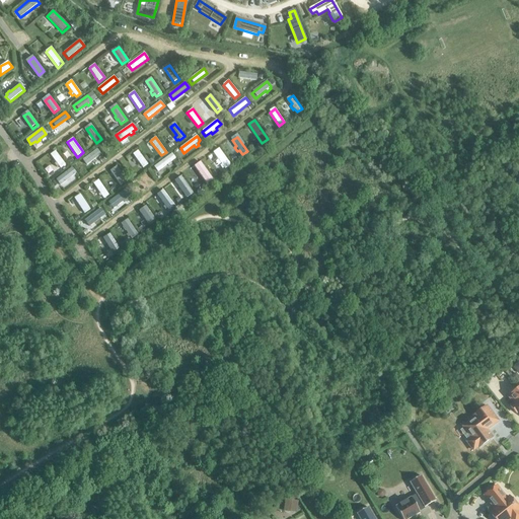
[(230,165),(219,149),(213,153),(225,169),(230,165)]
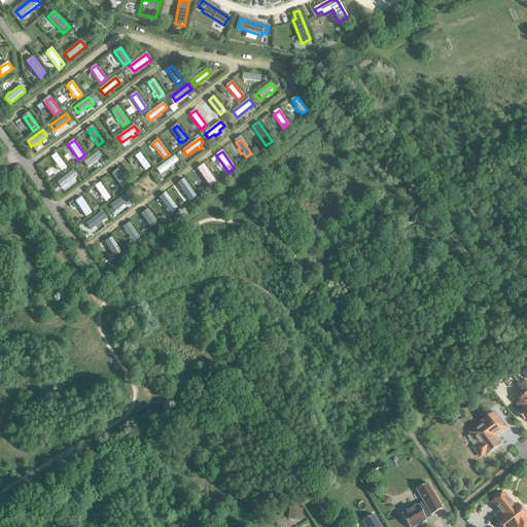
[(66,168),(56,153),(50,157),(57,166),(56,167),(58,170),(60,169),(62,171),(66,168)]
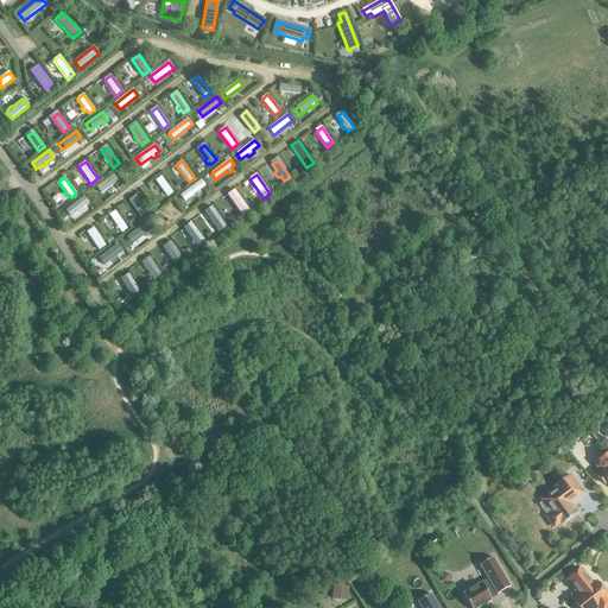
[(162,177),(156,181),(168,197),(173,192),(162,177)]
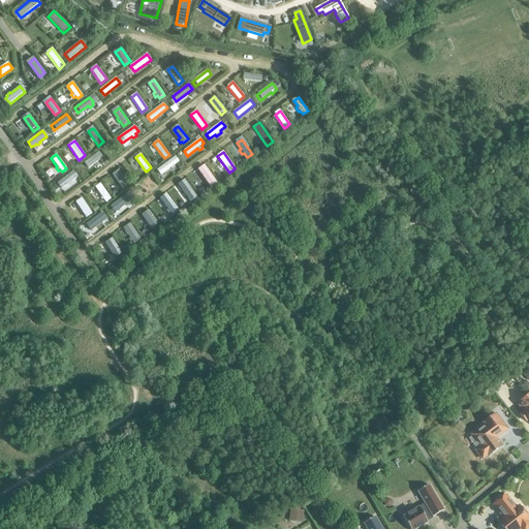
[(96,155),(81,166),(85,172),(100,160),(96,155)]
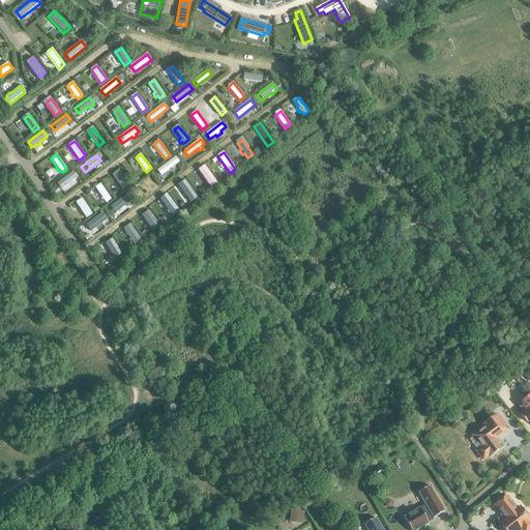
[(175,166),(172,160),(153,174),(157,179),(170,170),(171,172),(174,170),(172,168),(175,166)]
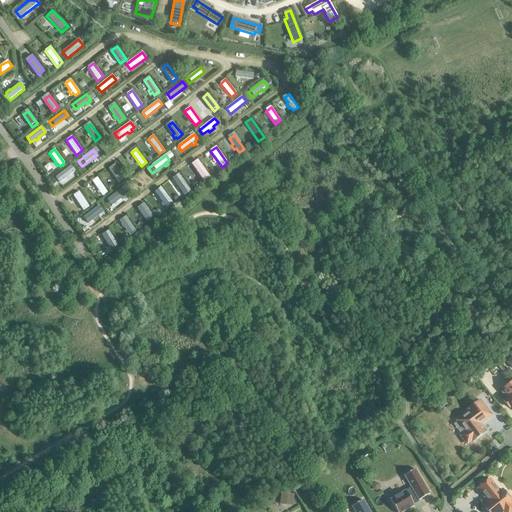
[(209,177),(198,161),(193,164),(200,175),(198,176),(200,180),(202,179),(204,181),(209,177)]
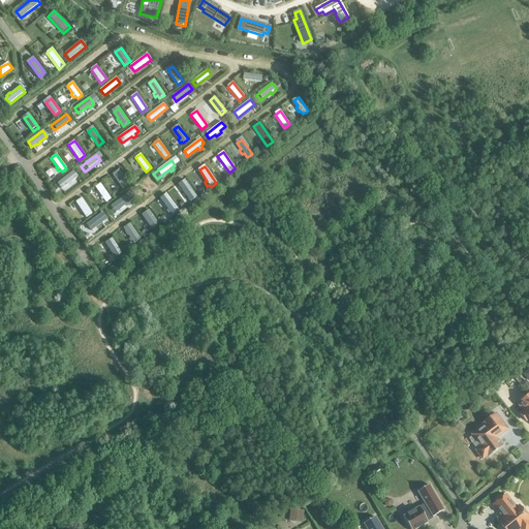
[(129,185),(119,169),(113,174),(124,189),(129,185)]
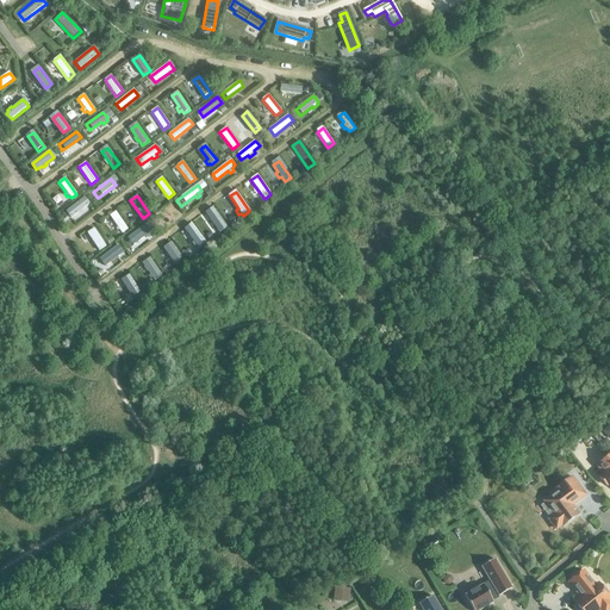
[(85,198),(66,212),(70,218),(89,204),(85,198)]
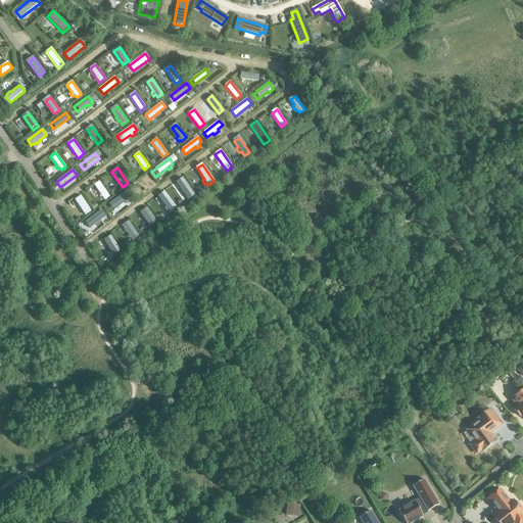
[(192,193),(184,181),(179,184),(188,196),(192,193)]
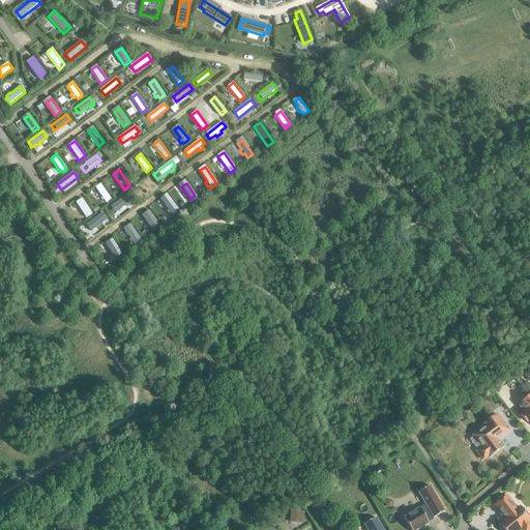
[(111,200),(100,184),(95,187),(106,203),(111,200)]
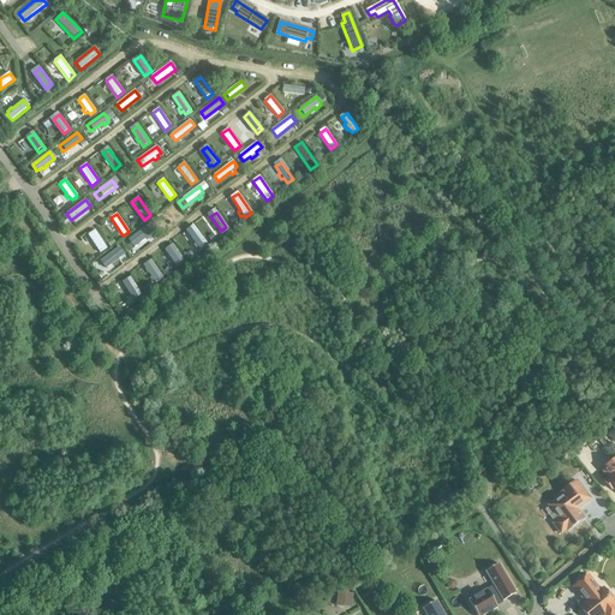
[(207,245),(193,226),(186,231),(196,243),(193,244),(197,248),(198,246),(201,249),(207,245)]
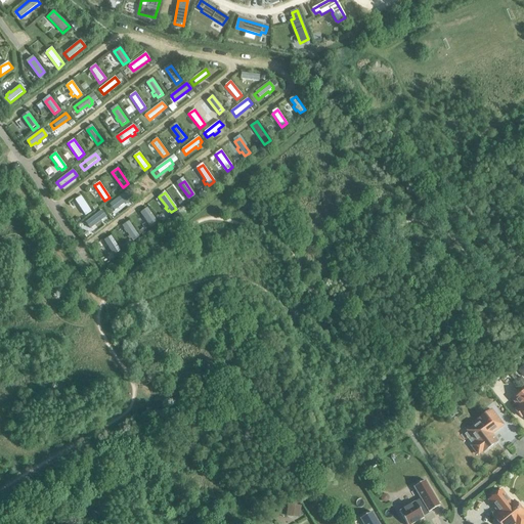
[(121,194),(106,207),(110,212),(120,204),(121,207),(124,204),(123,202),(125,200),(121,194)]
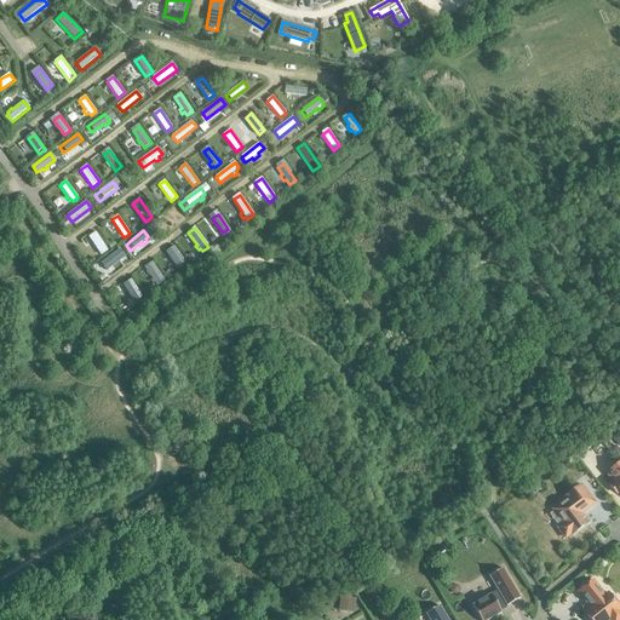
[(108,251),(96,233),(89,237),(101,256),(108,251)]
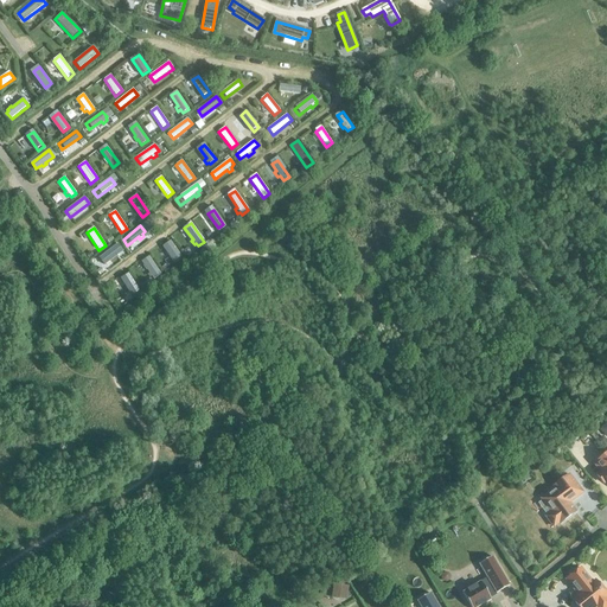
[(181,256),(171,241),(165,246),(171,254),(168,255),(171,257),(173,256),(176,260),(181,256)]
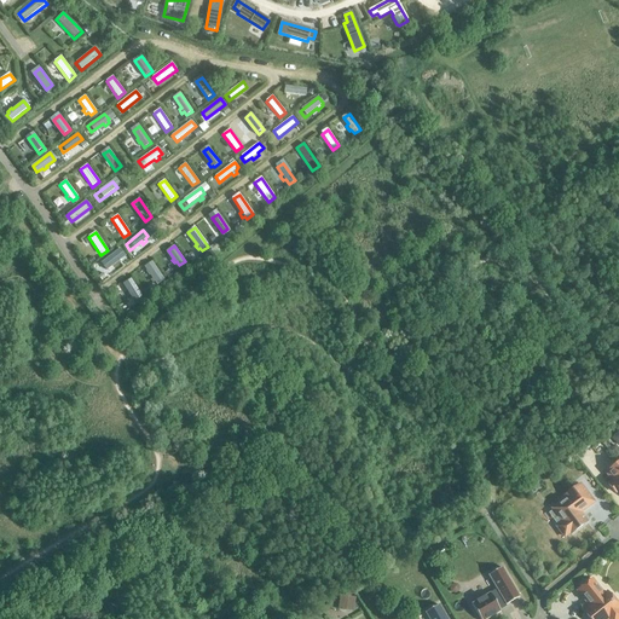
[(116,252),(97,266),(100,272),(110,265),(113,266),(116,264),(115,261),(120,258),(116,252)]
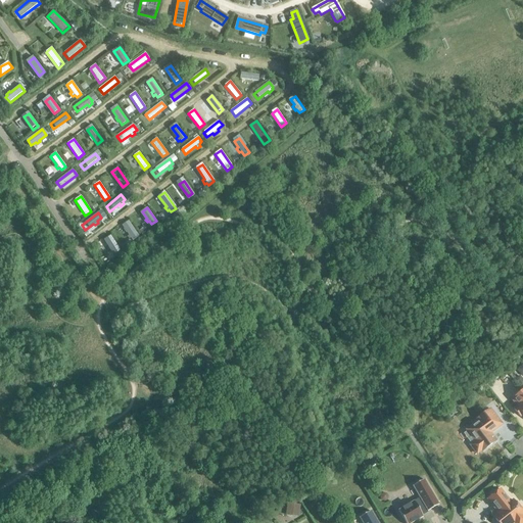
[(139,237),(128,221),(123,225),(131,235),(129,237),(131,239),(133,238),(134,240),(139,237)]
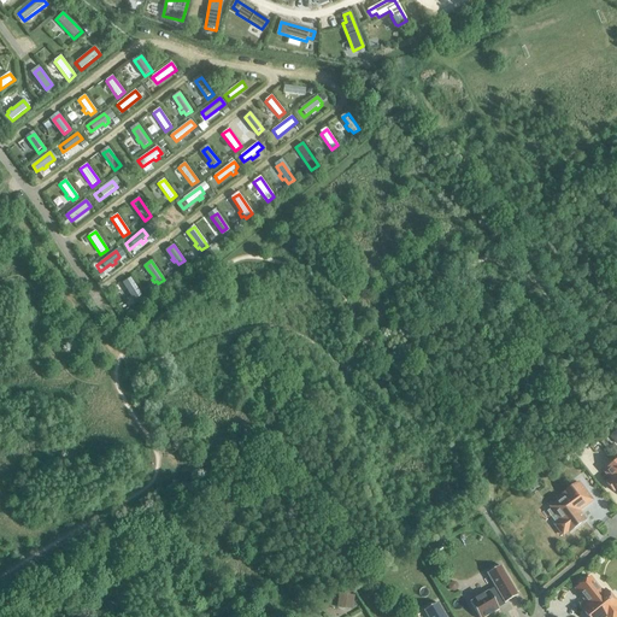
[(142,298),(129,277),(123,281),(136,301),(142,298)]
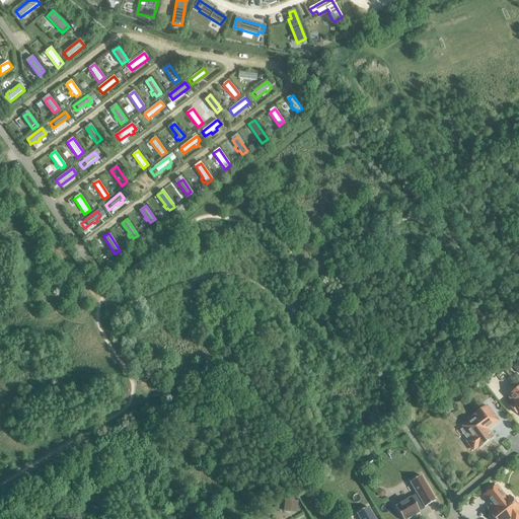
[(518,387),(508,397),(514,404),(510,408),(516,414),(518,412),(518,387)]
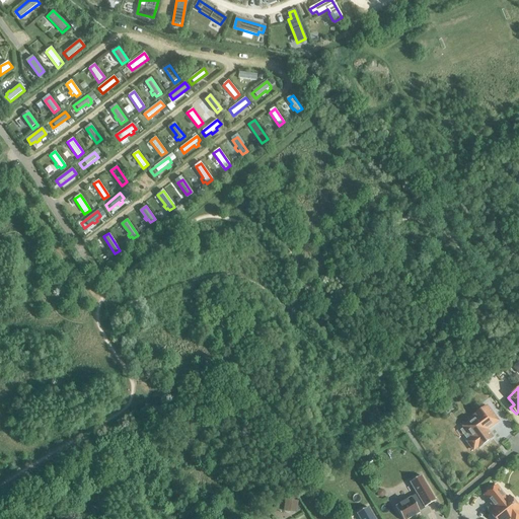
[(477,447),(478,448),(492,438),(486,430),(498,422),(487,406),(472,416),(474,418),(462,427),(471,439),(466,442),(472,451),(477,447)]
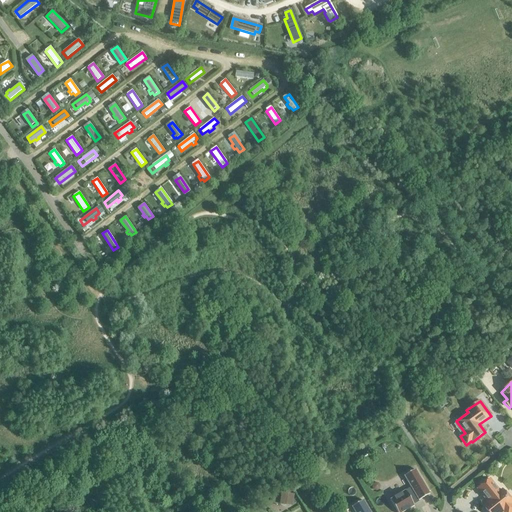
[(418,501),(429,494),(415,470),(403,476),(410,488),(405,491),(389,500),(396,511),(403,511),(414,506),(412,503),(417,500),(418,501)]
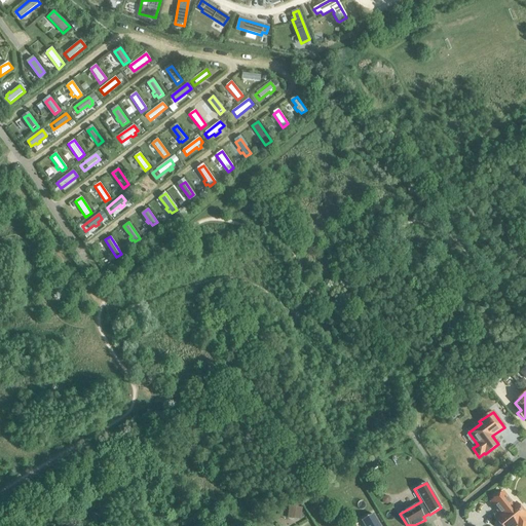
[(525,516),(516,503),(513,505),(502,492),(490,502),(500,516),(495,520),(500,525),(499,525),(516,525),(517,525),(525,525),(525,520),(525,519),(525,518),(525,516)]
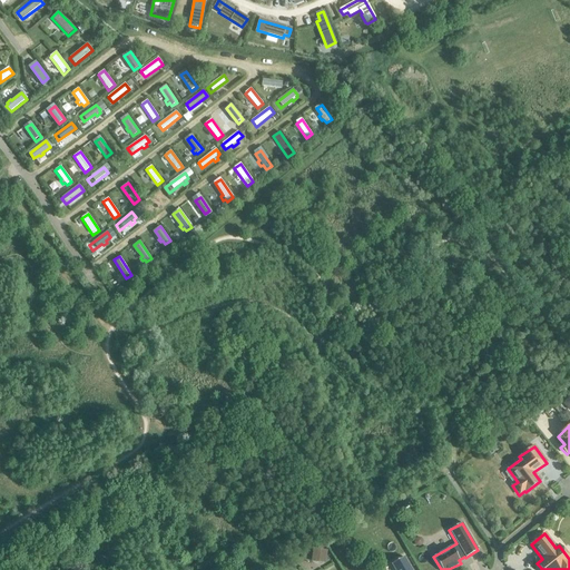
[(411,569),(404,558),(391,564),(394,569),(411,569)]
